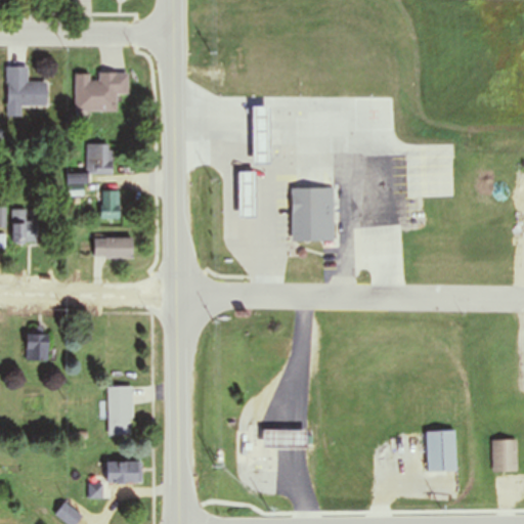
[(6,117),(23,117),(23,106),(46,106),(46,83),(27,83),(27,68),(6,68),(6,117)]
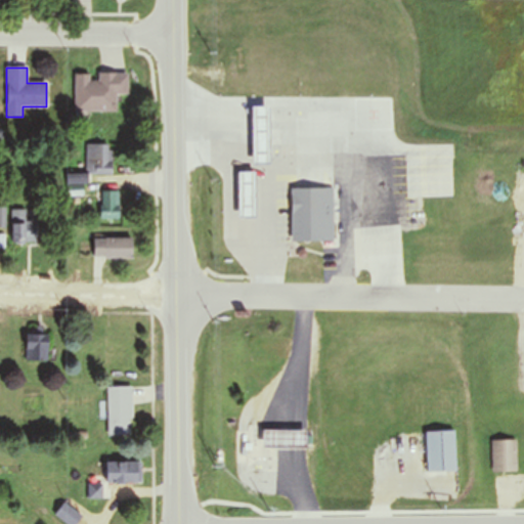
[(117,113),(117,96),(128,96),(128,74),(74,75),(74,113),(117,113)]
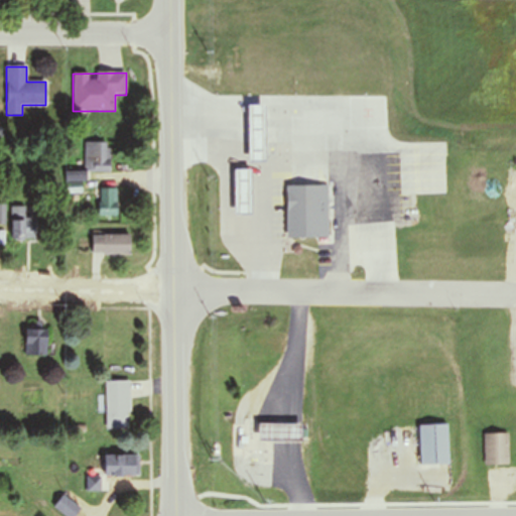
[(85,143),(85,169),(66,169),(67,195),(85,194),(85,173),(110,172),(110,142),(85,143)]
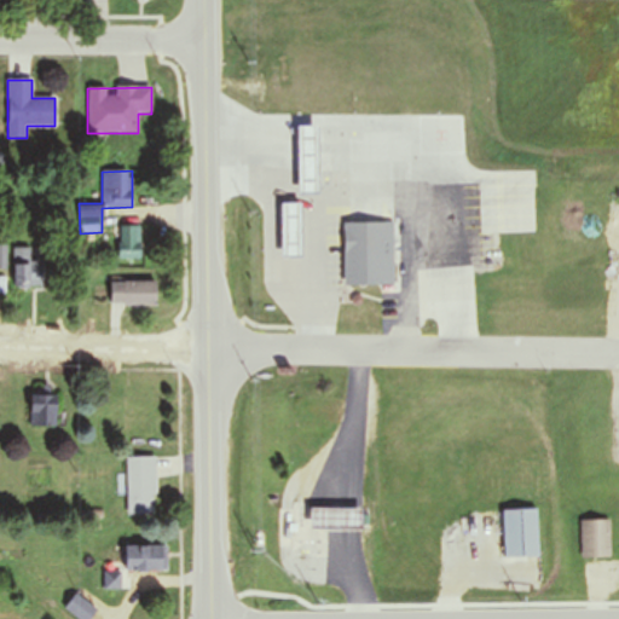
[(279,204),(281,260),(301,259),(301,204),(279,204)]
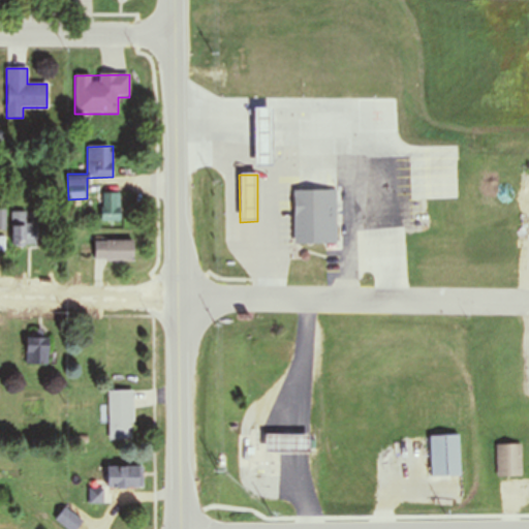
[(292,192),(293,244),(336,244),(336,192),(292,192)]
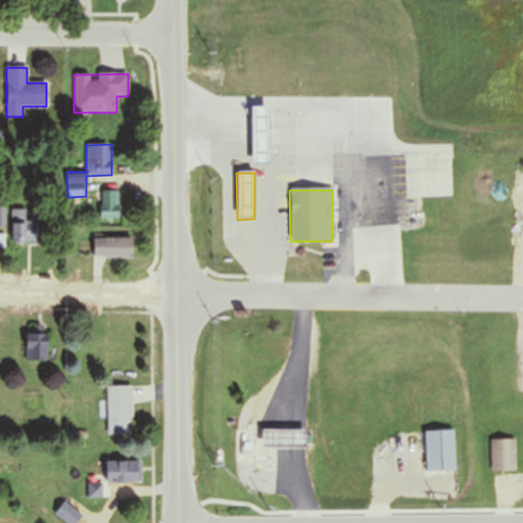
[(100,219),(121,219),(121,191),(100,191),(100,219)]
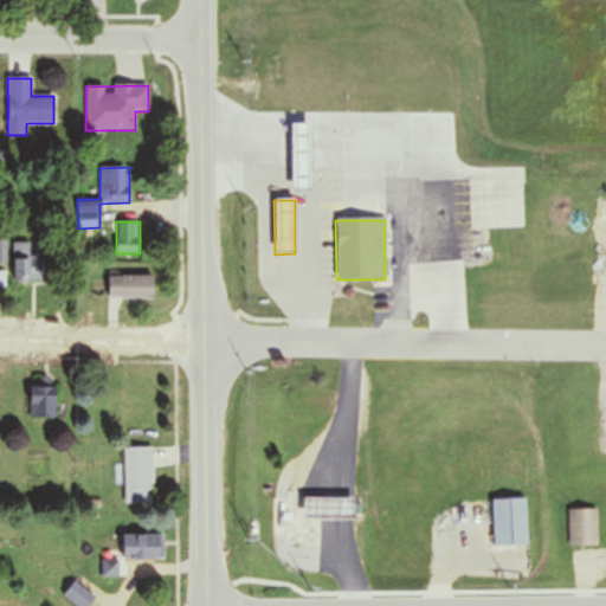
[(31,244),(14,243),(13,282),(43,283),(44,255),(31,253),(31,244)]
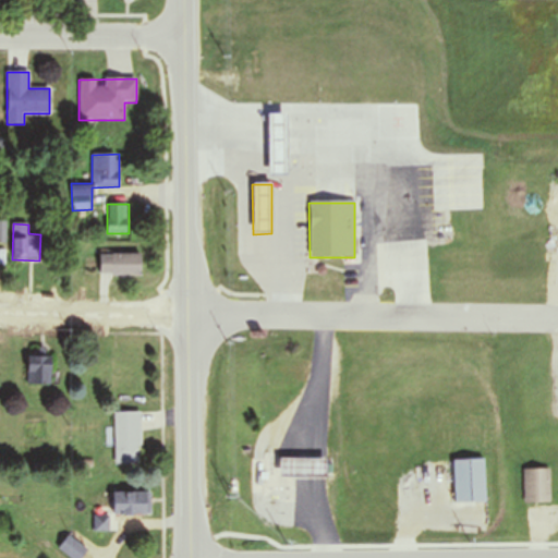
[(142,277),(142,255),(99,255),(99,277),(142,277)]
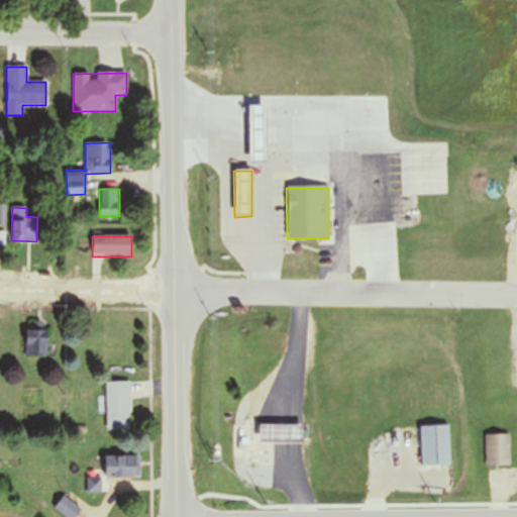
[(46,355),(46,324),(25,325),(25,356),(46,355)]
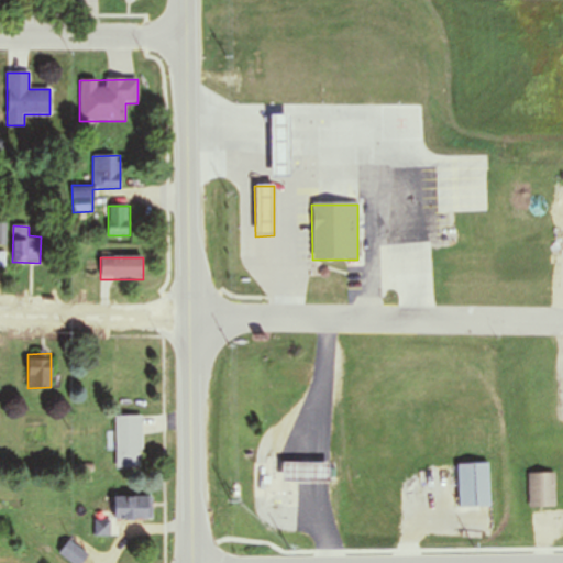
[(116,416),(116,468),(142,468),(142,416),(116,416)]
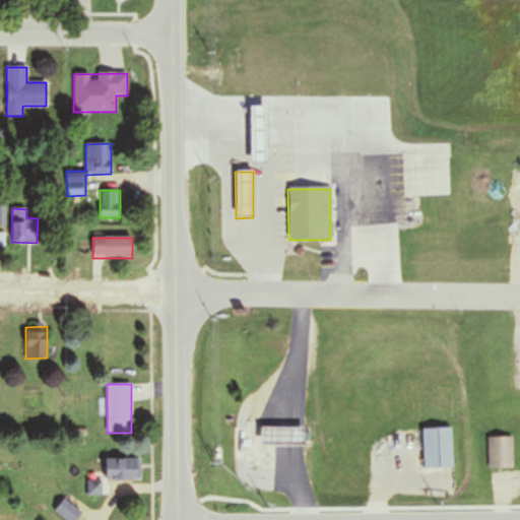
[(303,443),(303,427),(244,427),(244,443),(303,443)]
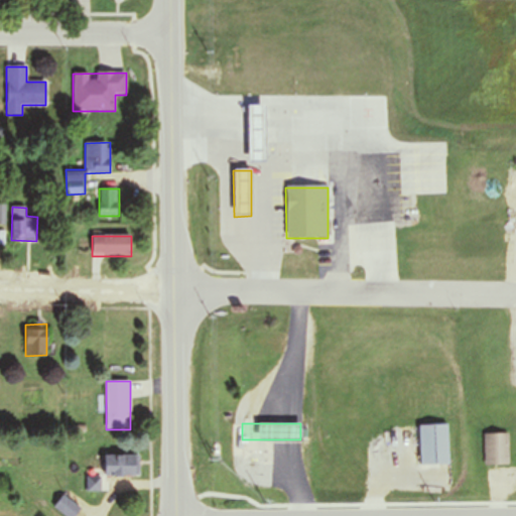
[(420,465),(448,465),(448,424),(420,424),(420,465)]
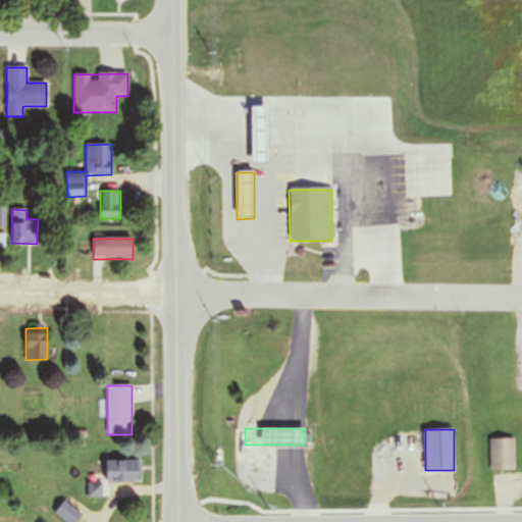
[(515,470),(515,438),(490,438),(490,470),(515,470)]
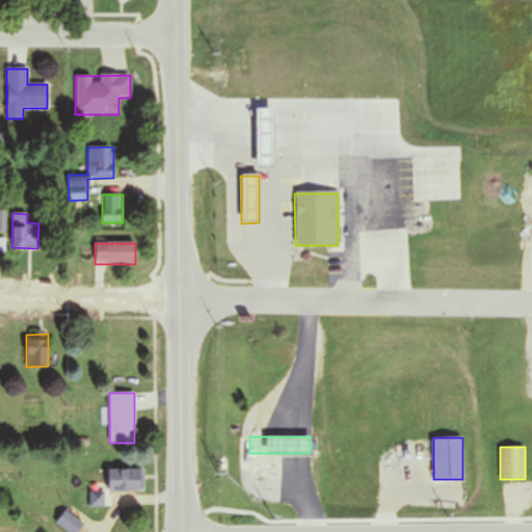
[(143,469),(104,469),(104,489),(143,489),(143,469)]
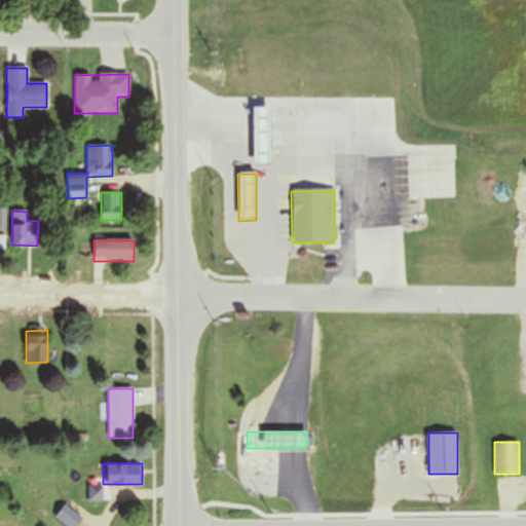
[(76,525),(82,516),(64,504),(54,519),(67,525),(76,525)]
